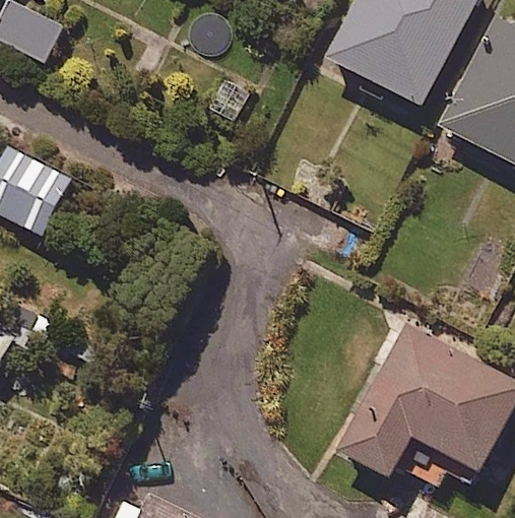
[(61,27),(6,0),(0,12),(0,41),(44,62),(61,27)]
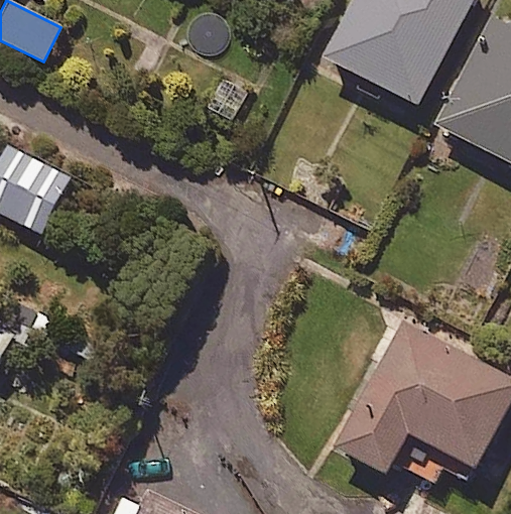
[(351,0),(322,55),(417,106),(472,0),(351,0)]
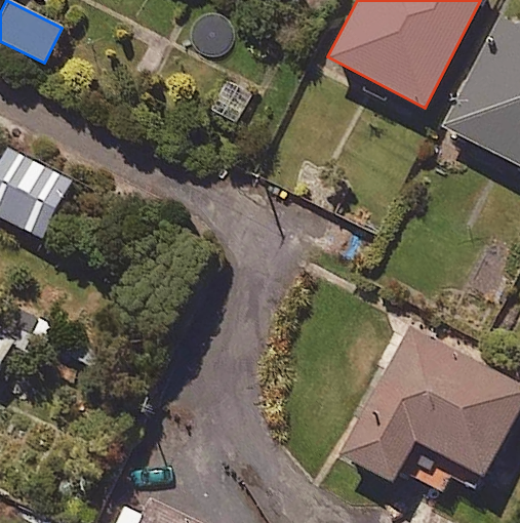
[(519,17),(503,9),(443,127),(519,165),(519,17)]
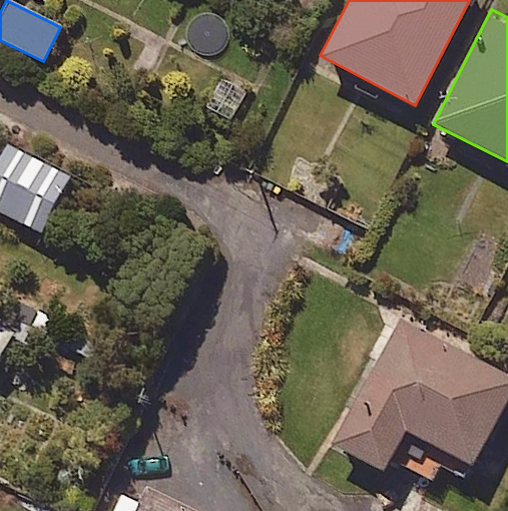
[(69,177),(16,151),(0,183),(0,212),(41,233),(69,177)]
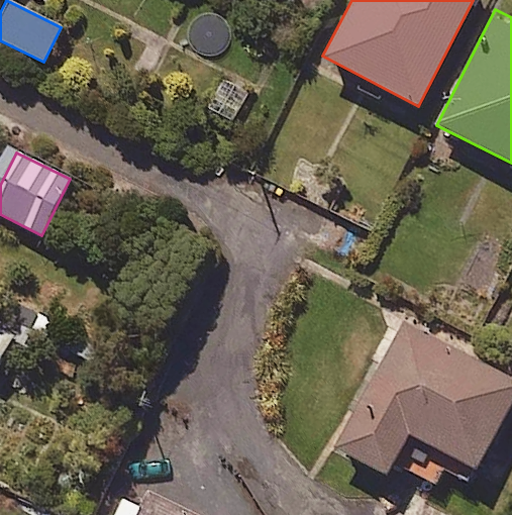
[(387,477),(394,464),(439,489),(448,472),(469,483),(511,403),(511,381),(403,320),(332,446),(387,477)]
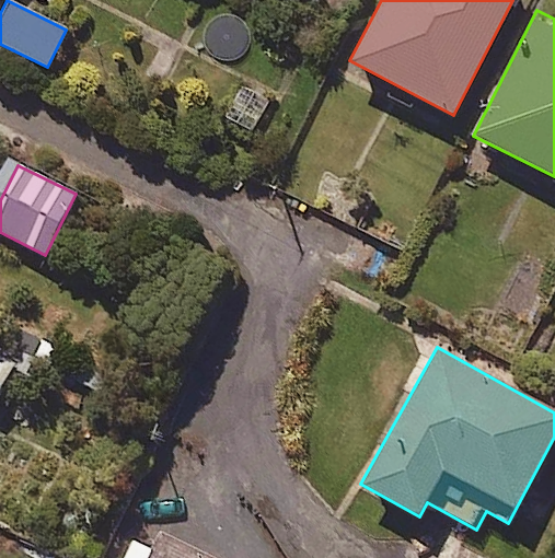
[(0,387),(12,363),(0,357),(0,387)]
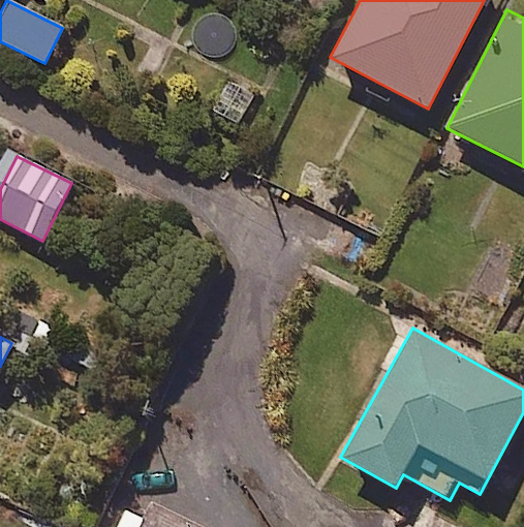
[(191,526),(130,496),(115,526),(191,526)]
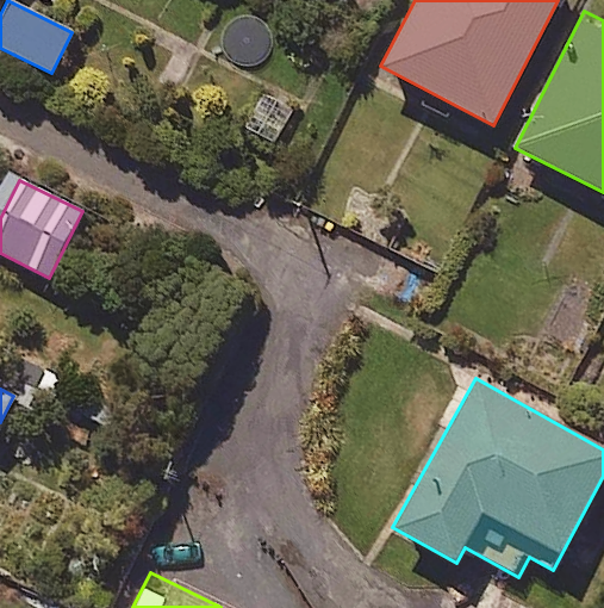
All buildings are outlined.
